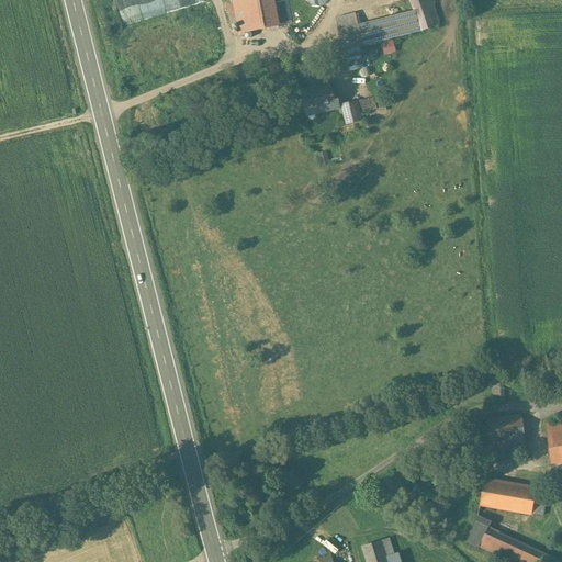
[(273,0),(233,0),(239,33),(261,29),(279,25),(273,0)]
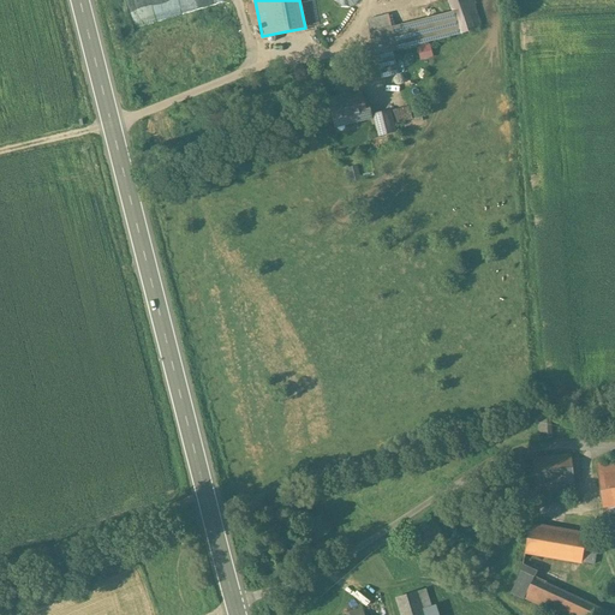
[(482,27),(472,0),(448,0),(458,24),(461,34),(482,27)]
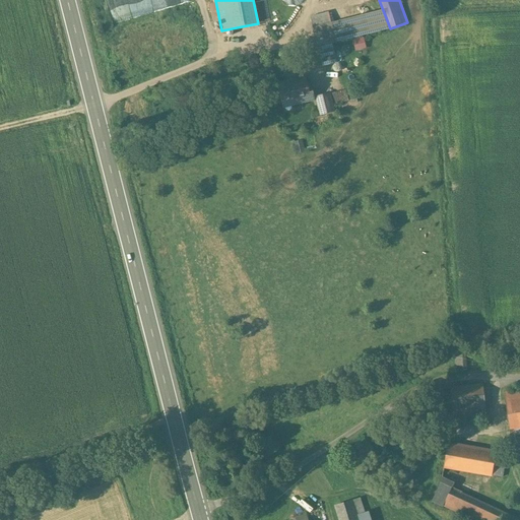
[(329,13),(311,17),(313,28),(331,23),(329,13)]
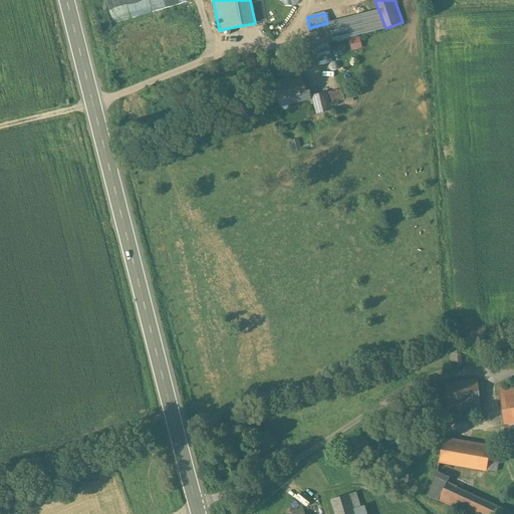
[(359,15),(327,23),(331,40),(364,32),(359,15)]
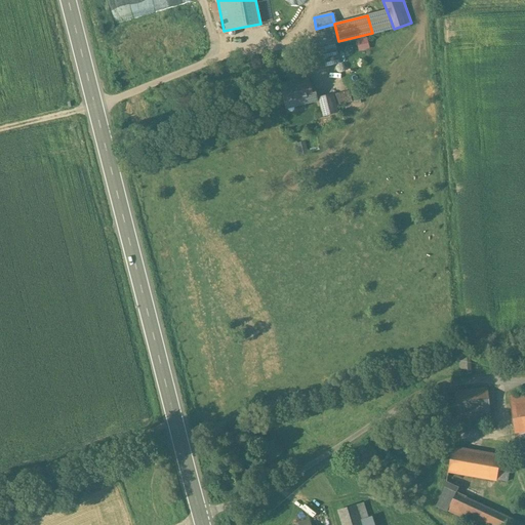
[(391,21),(371,27),(374,36),(394,29),(391,21)]
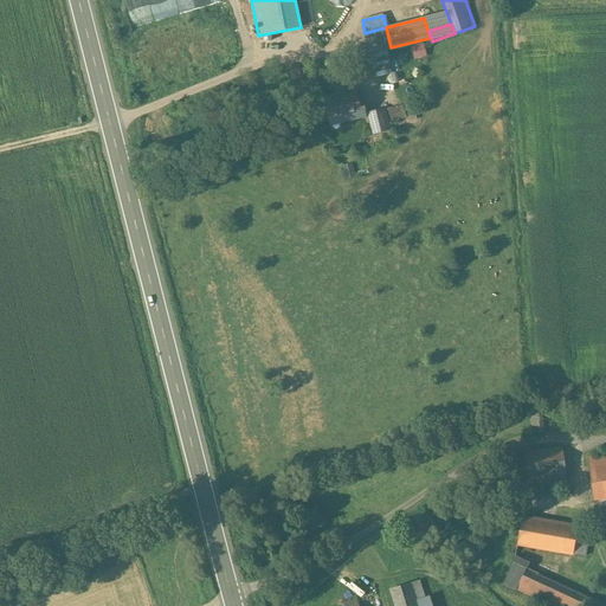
[(386,27),(365,33),(369,53),(371,53),(386,50),(391,47),(386,27)]
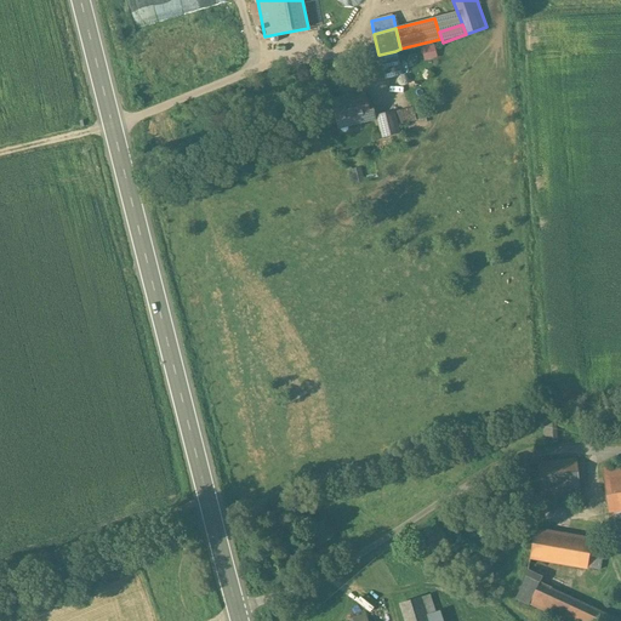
[(437,45),(422,47),(426,61),(439,57),(437,45)]
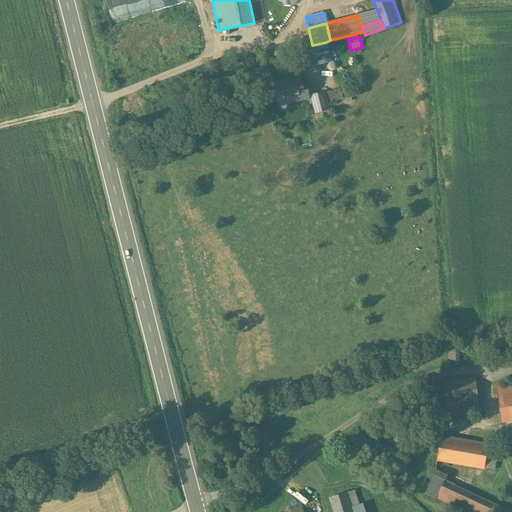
[(326,42),(313,45),(315,55),(329,51),(326,42)]
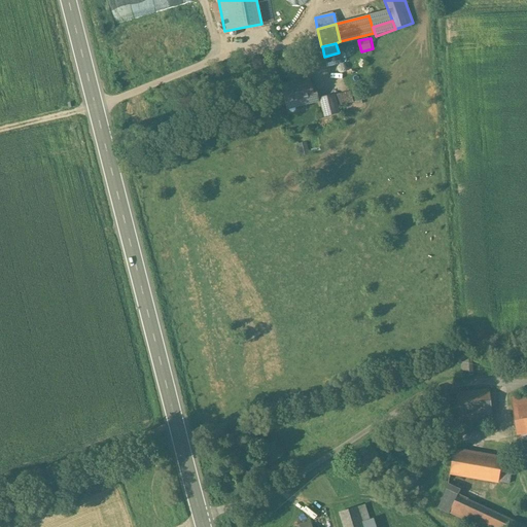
[(339,53),(324,57),(327,67),(341,64),(339,53)]
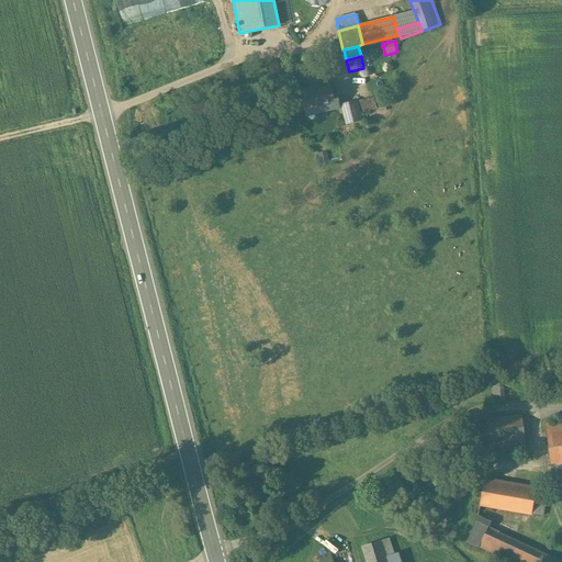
[(329,82),(318,86),(318,87),(301,91),(306,112),(315,110),(316,113),(339,108),(336,94),(333,96),(329,82)]
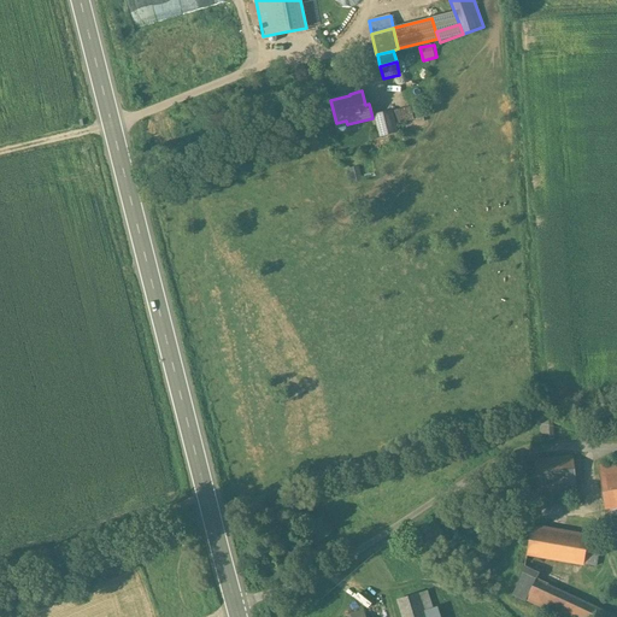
[(411,107),(393,111),(395,124),(413,119),(411,107)]
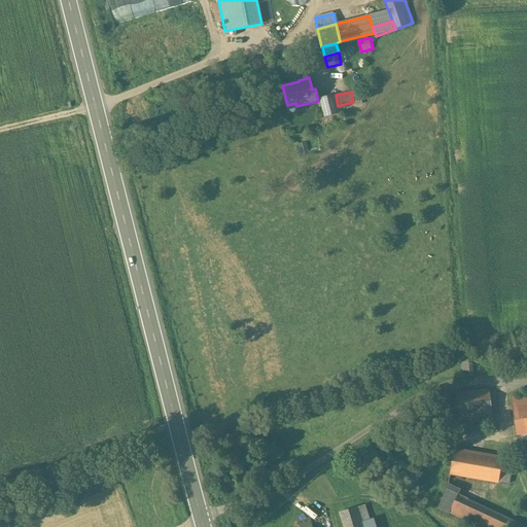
[(335,95),(320,99),(325,116),(339,113),(335,95)]
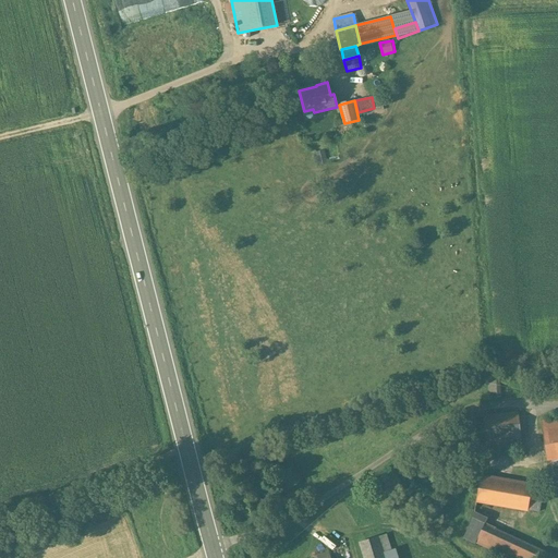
[(499,376),(488,377),(489,398),(501,398),(499,376)]
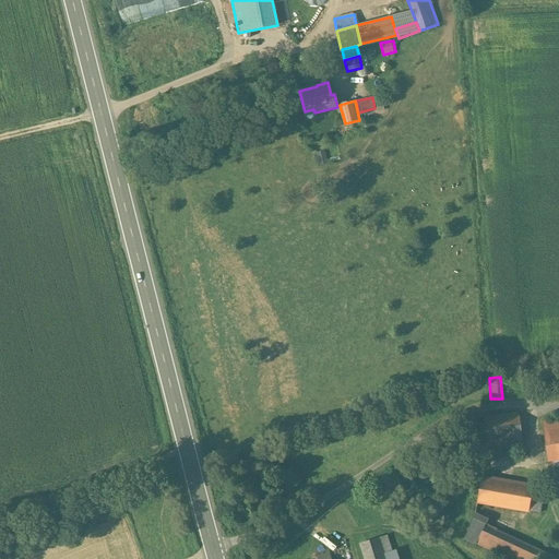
[(520,414),(484,417),(488,453),(523,450),(520,414)]
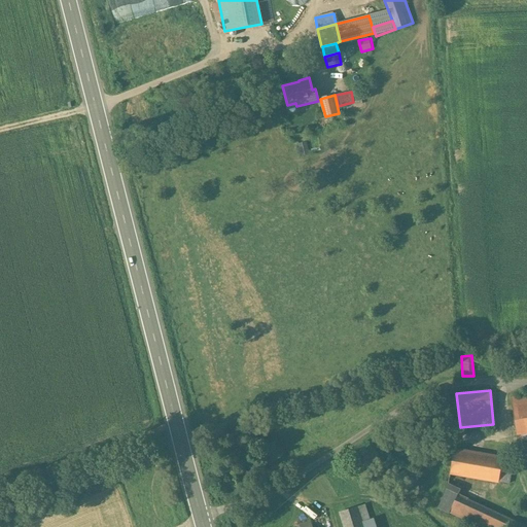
[(526,393),(511,396),(516,434),(526,432),(526,393)]
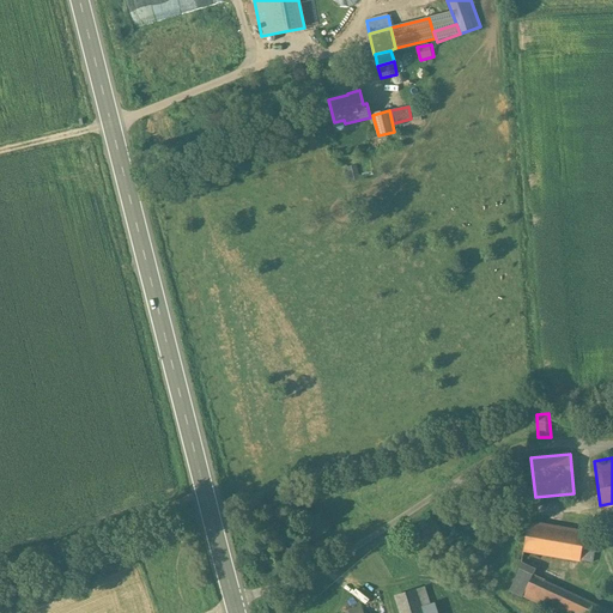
[(584,533),(528,523),(523,551),(580,560),(584,533)]
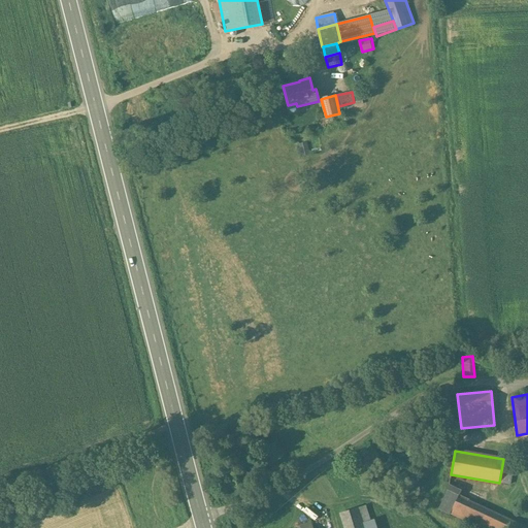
[(252,472),(239,477),(244,489),(254,485),(252,480),(255,479),(252,472)]
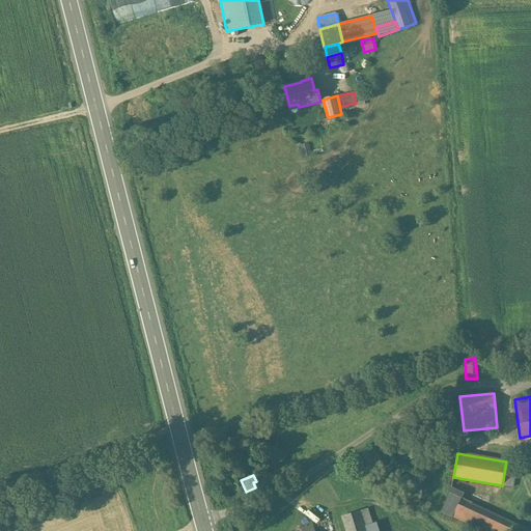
[(508,530),(512,523),(462,499),(453,516),(484,530),(508,530)]
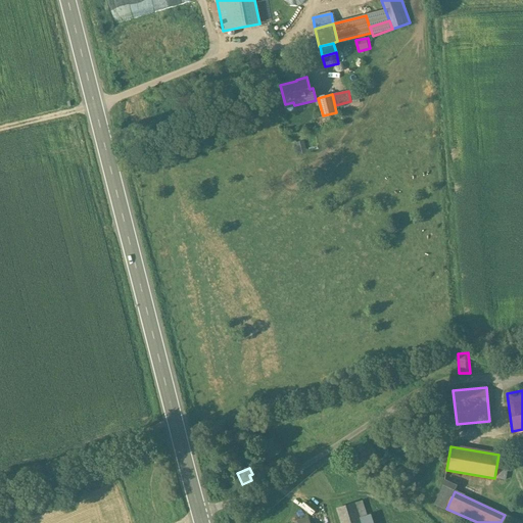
[(305,502),(302,507),(314,516),(318,511),(305,502)]
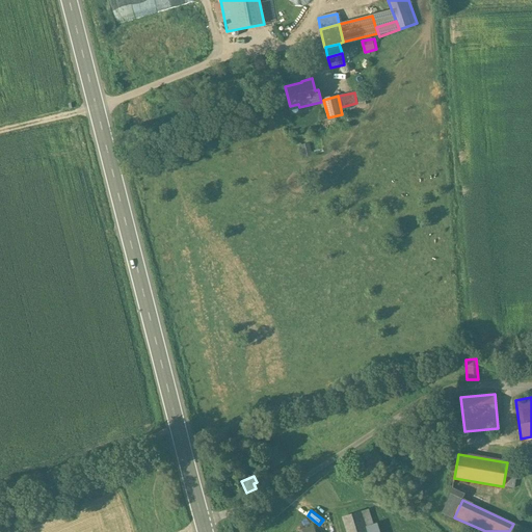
[(366,531),(361,512),(345,516),(349,531),(366,531)]
